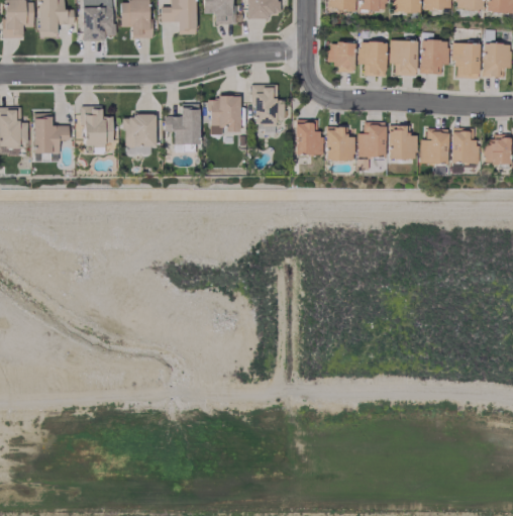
[(33,26),(33,0),(4,0),(4,38),(23,38),(23,26),(33,26)]
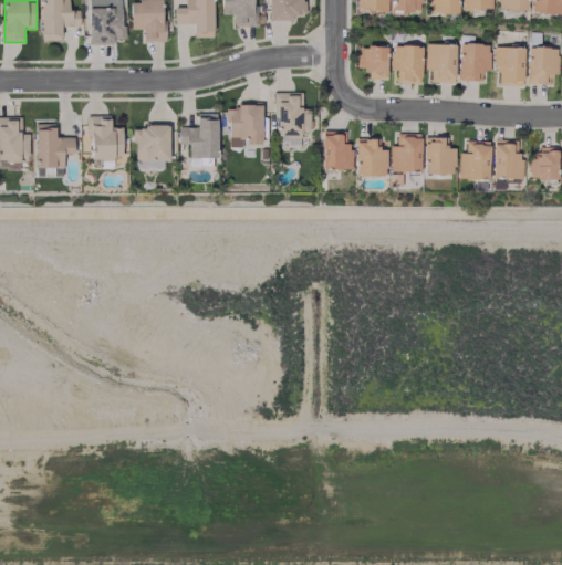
[(43,0),(43,40),(63,40),(63,27),(82,28),(82,10),(71,10),(70,0),(43,0)]
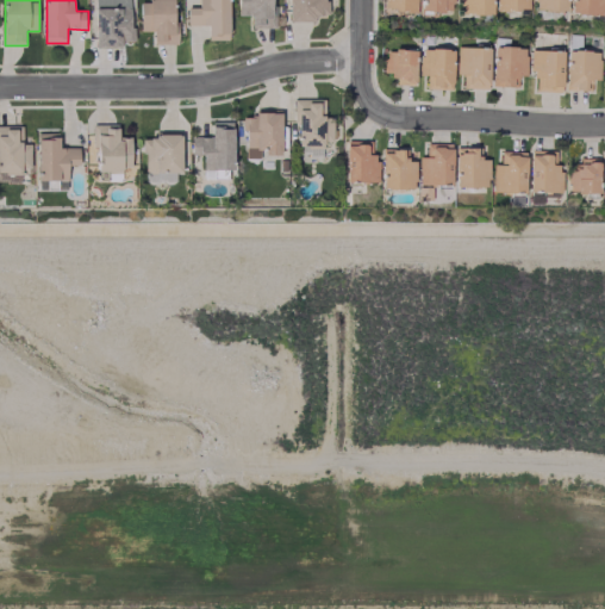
[(135,0),(97,0),(98,48),(124,48),(124,41),(135,41),(135,0)]
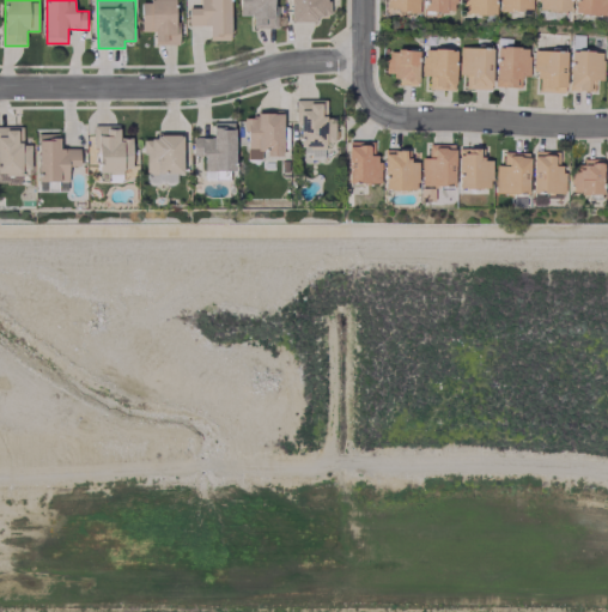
[(178,0),(144,0),(144,32),(157,32),(157,46),(178,46),(178,0)]
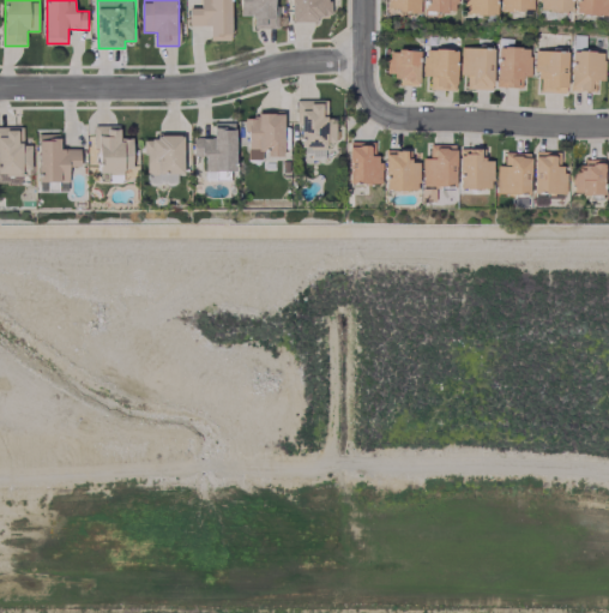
[(212,41),(233,41),(233,0),(203,0),(203,8),(192,8),(191,25),(212,26),(212,41)]
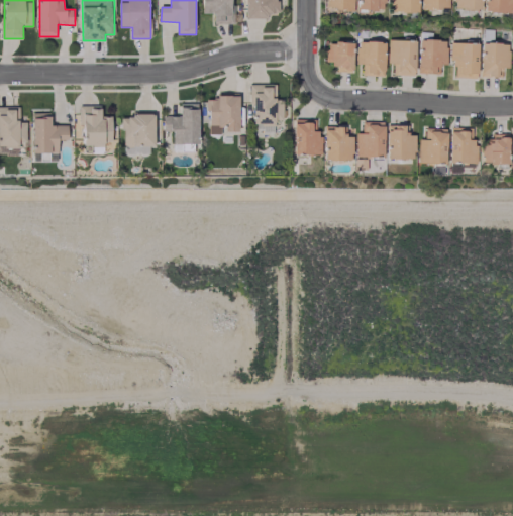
[(215,24),(234,24),(233,0),(203,0),(204,14),(214,13),(215,24)]
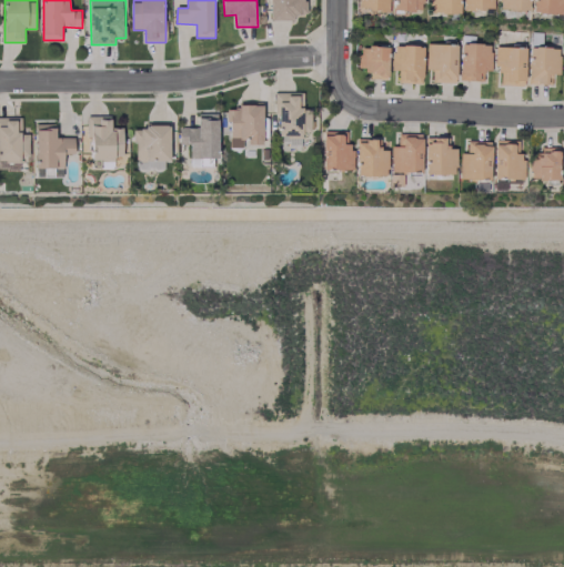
[(272,0),(273,21),(296,20),(296,17),(308,16),(306,0),(272,0)]
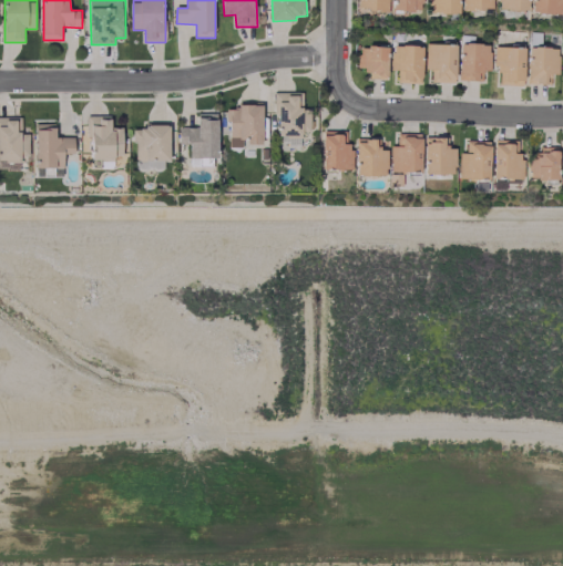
[(360,0),(360,10),(390,11),(390,0),(360,0)]
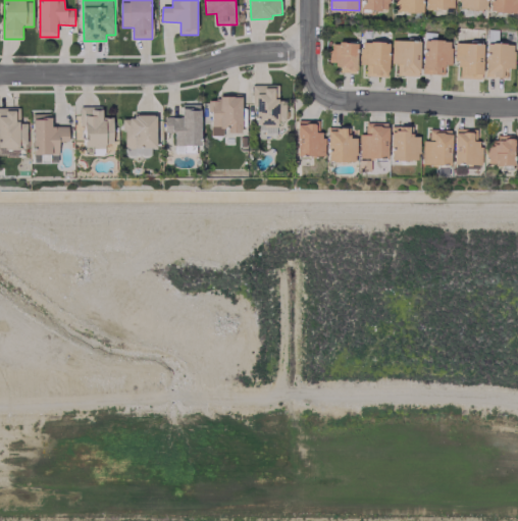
[(362,0),(363,10),(390,11),(390,0),(362,0)]
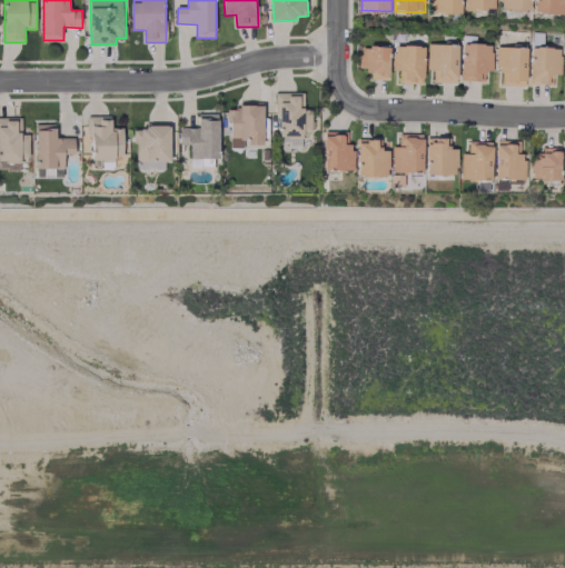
[(463,15),(463,0),(432,0),(432,13),(463,15)]
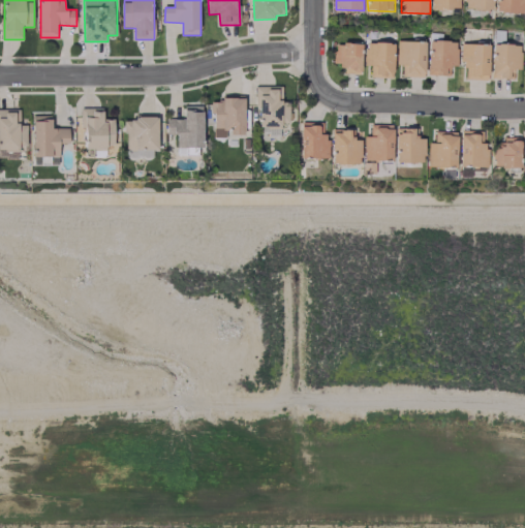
[(461,9),(461,0),(434,0),(434,9),(461,9)]
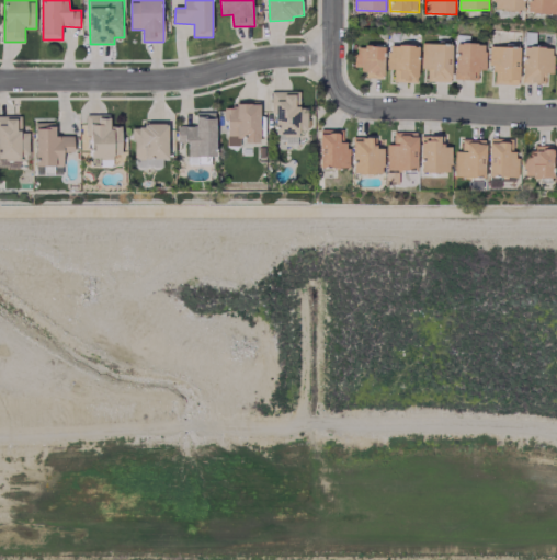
[(524,10),(524,0),(493,0),(495,10),(524,10)]
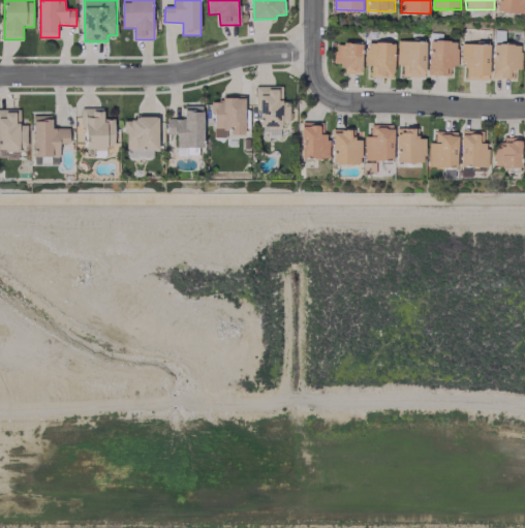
[(524,0),(497,0),(497,11),(524,14),(524,0)]
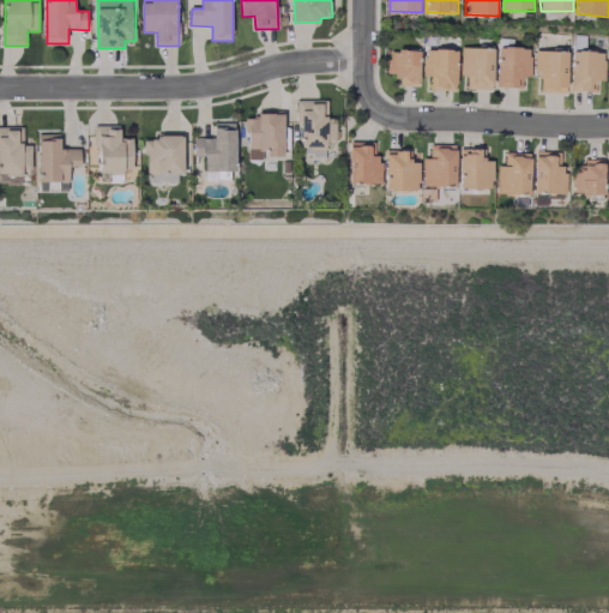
[(524,88),(525,77),(532,77),(532,48),(500,47),(499,88),(524,88)]
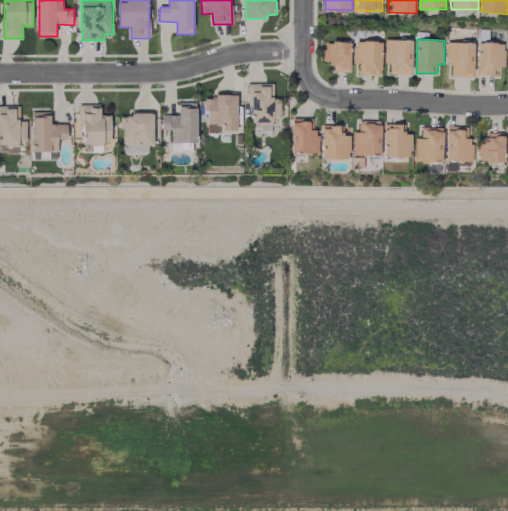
[(391,74),(412,75),(413,41),(387,40),(386,63),(391,63),(391,74)]
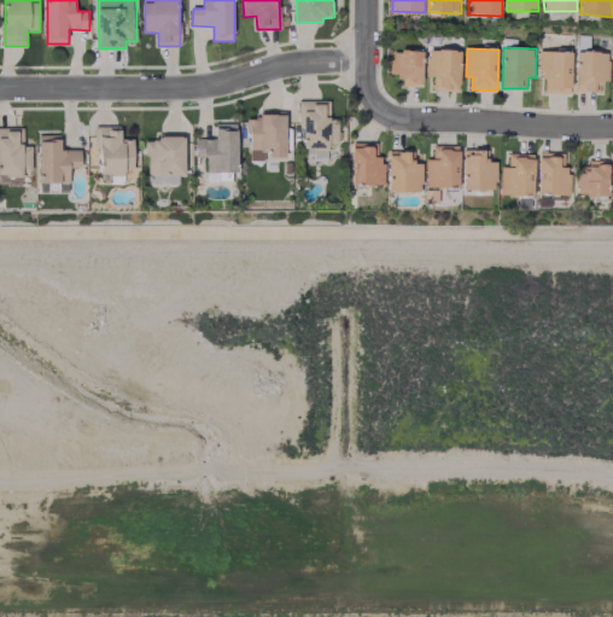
[(425,51),(392,50),(392,74),(402,74),(401,86),(424,87),(425,51)]
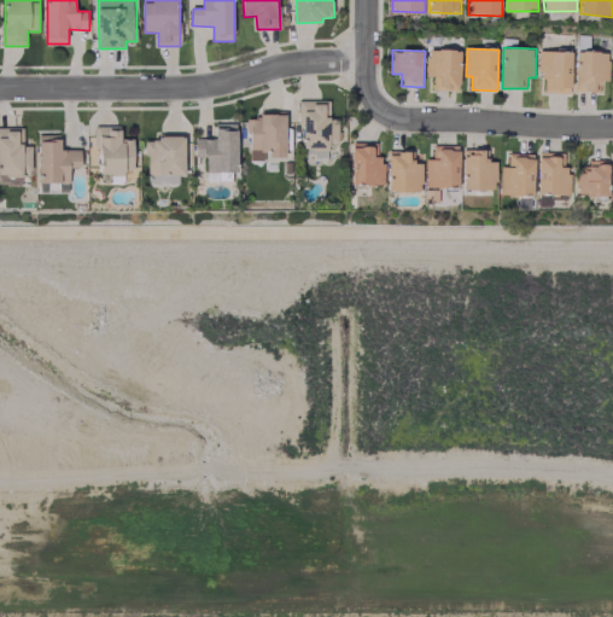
[(462,50),(428,50),(428,76),(436,77),(435,91),(461,92),(462,50)]
